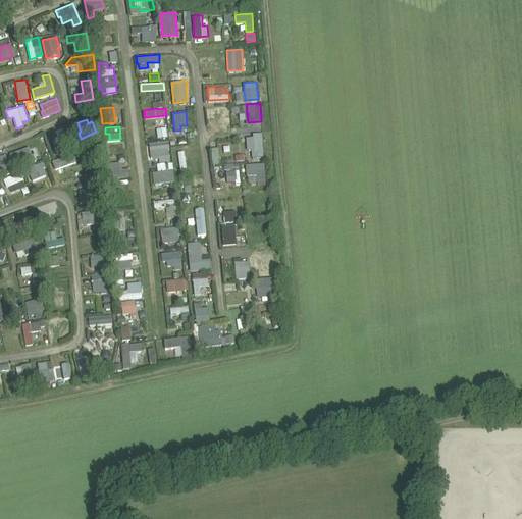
[(166,126),(156,127),(158,137),(167,136),(166,126)]
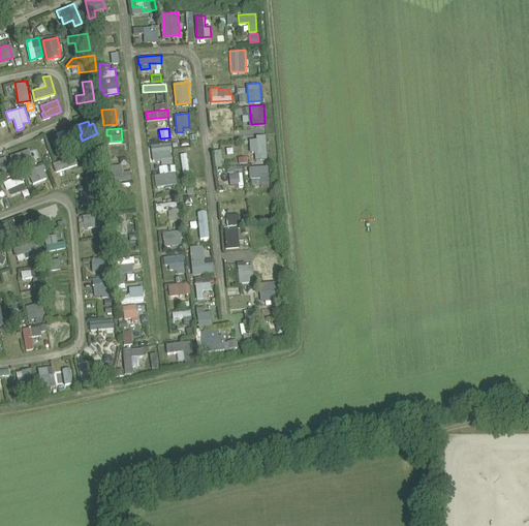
[(267,158),(266,134),(256,134),(256,137),(250,138),(250,151),(254,151),(255,159),(267,158)]
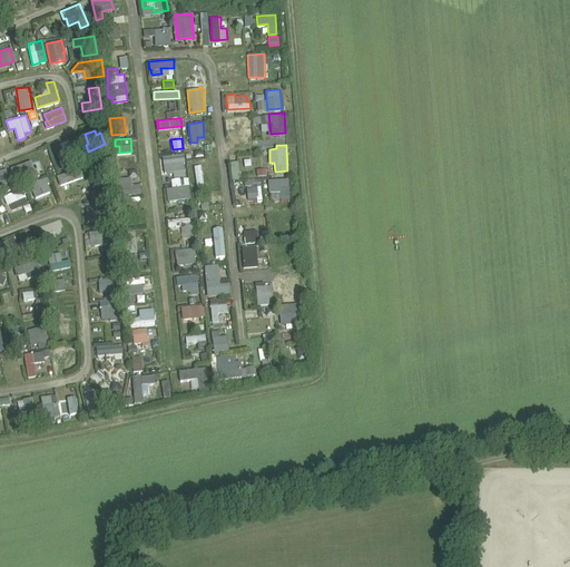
[(58,154),(64,166),(80,158),(75,146),(58,154)]
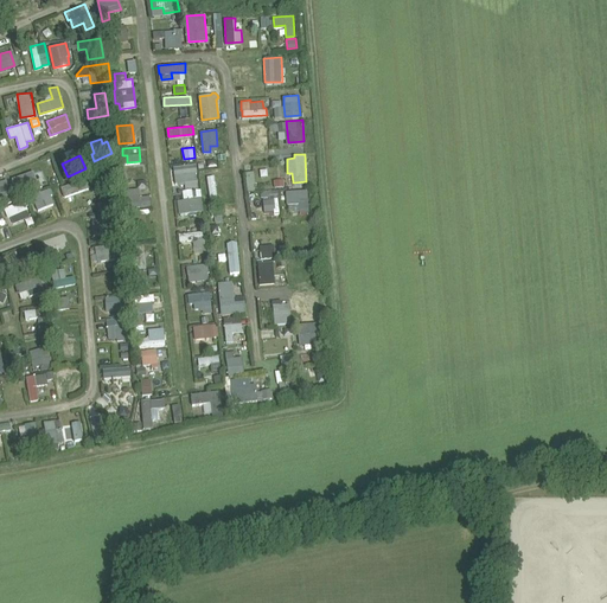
[(50,158),(37,162),(42,174),(55,170),(50,158)]
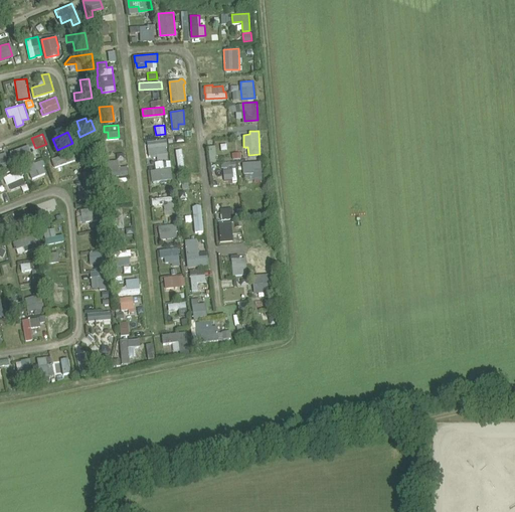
[(149,155),(157,154),(167,153),(166,146),(167,146),(166,139),(147,141),(149,155)]
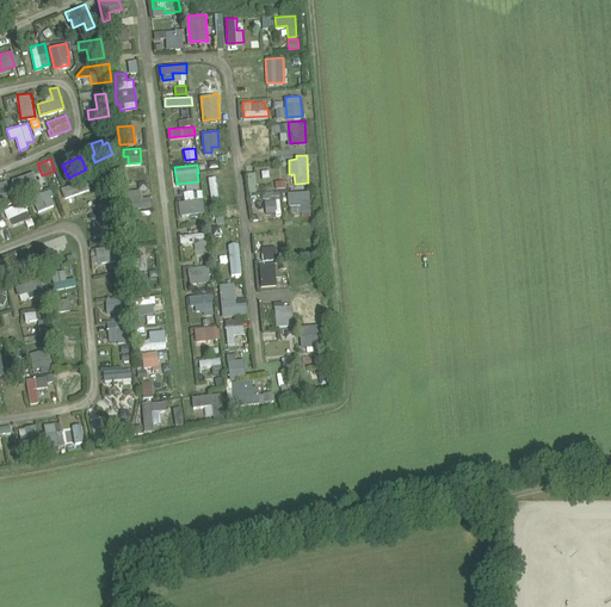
[(257,171),(248,172),(250,191),(258,191),(257,171)]
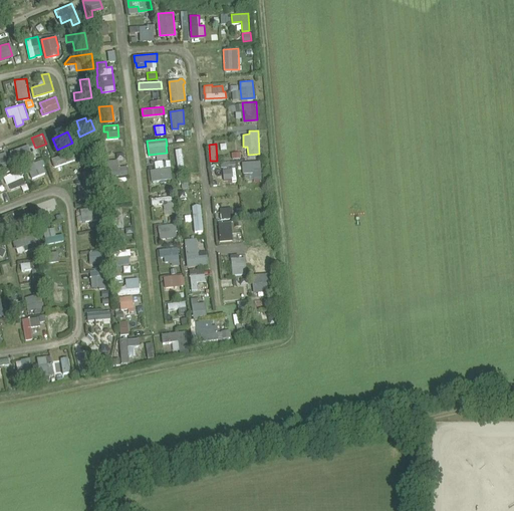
[(31,153),(28,145),(10,151),(16,169),(27,165),(24,159),(32,156),(31,153)]
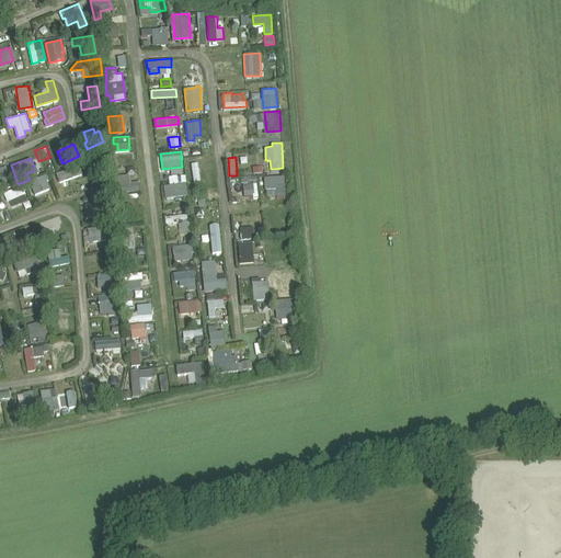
[(59,181),(73,175),(69,167),(56,172),(59,181)]
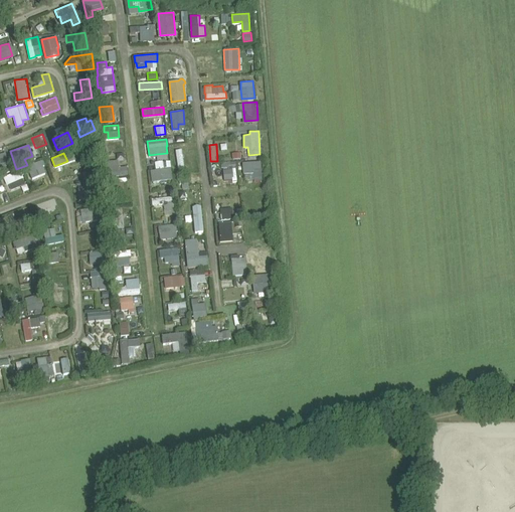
[(9,155),(7,156),(0,158),(0,175),(14,171),(9,155)]
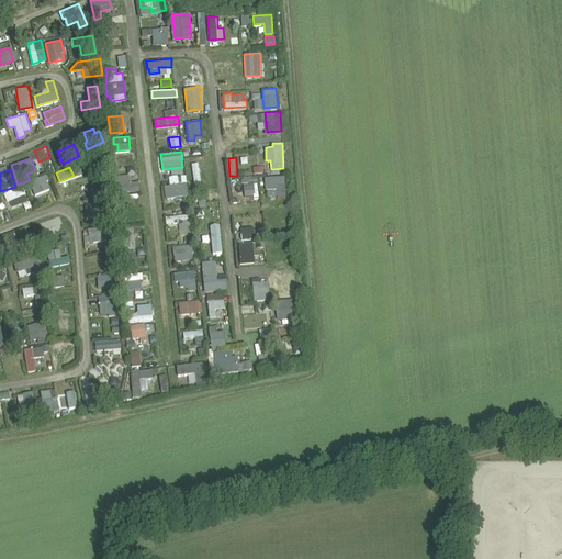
[(49,179),(47,174),(30,181),(35,193),(49,188),(47,180),(49,179)]
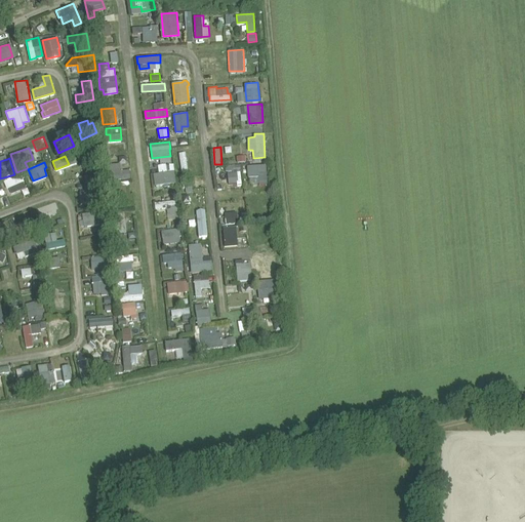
[(166,170),(165,163),(158,164),(159,171),(166,170)]
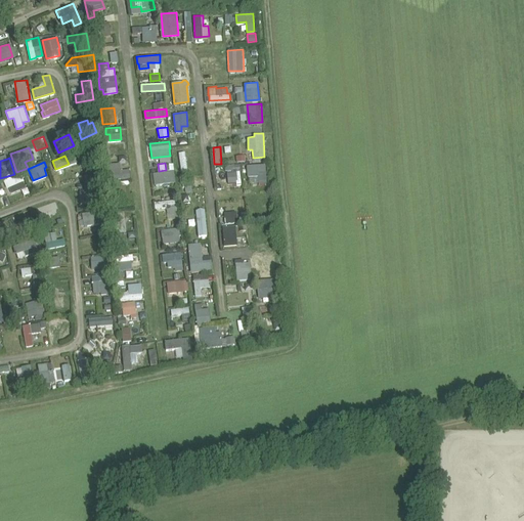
[(266,182),(265,163),(247,165),(248,176),(249,176),(249,180),(253,182),(259,181),(259,183),(266,182)]
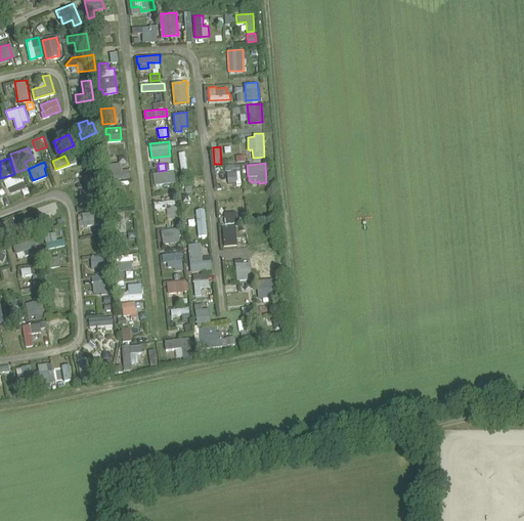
[(85,185),(90,184),(100,183),(98,172),(95,173),(94,166),(88,167),(89,174),(84,174),(85,179),(84,180),(85,185)]
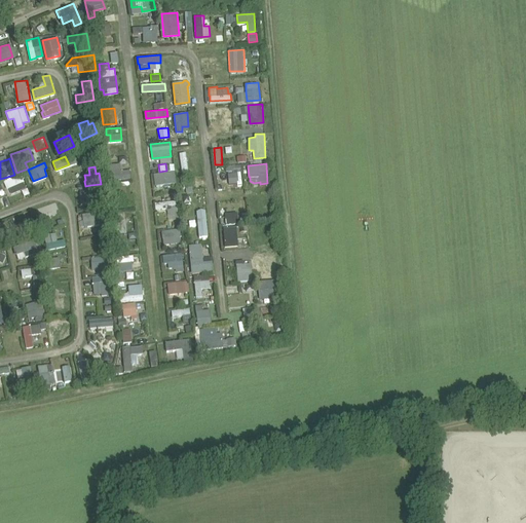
[(118,179),(132,178),(130,169),(117,170),(118,179)]
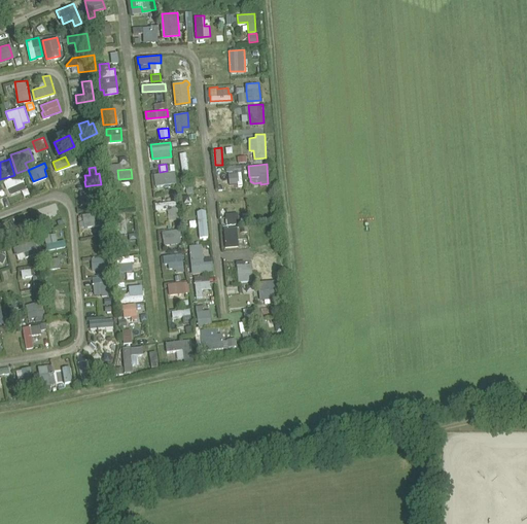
[(155,185),(164,184),(170,183),(176,182),(175,171),(153,174),(155,185)]
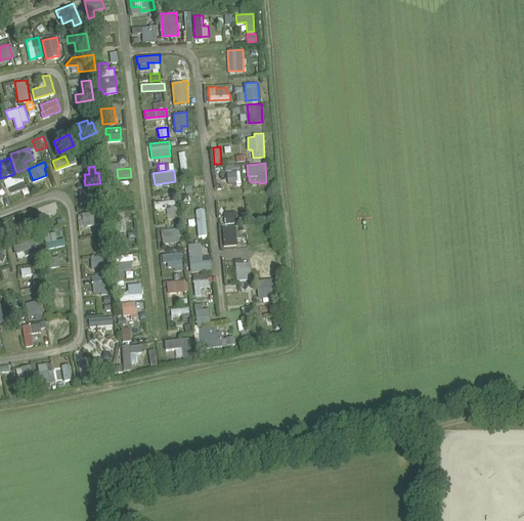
[(236,181),(235,179),(235,171),(227,171),(228,182),(236,181)]
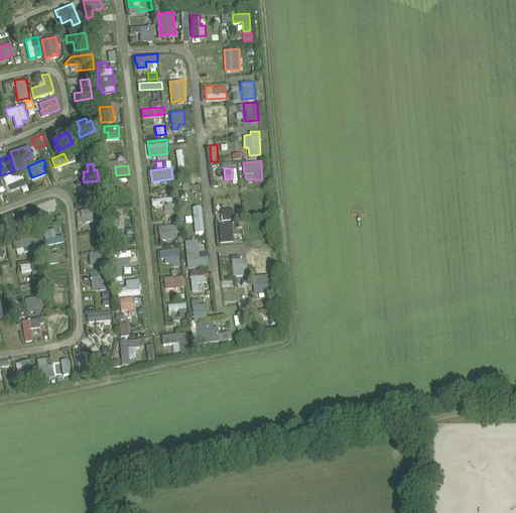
[(6,176),(9,183),(11,188),(25,182),(22,177),(19,170),(6,176)]
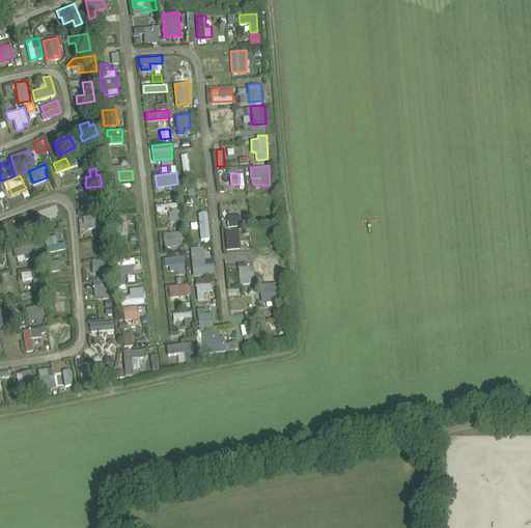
[(98,206),(96,202),(101,202),(100,190),(95,190),(88,191),(81,192),(82,206),(89,205),(89,206),(98,206)]
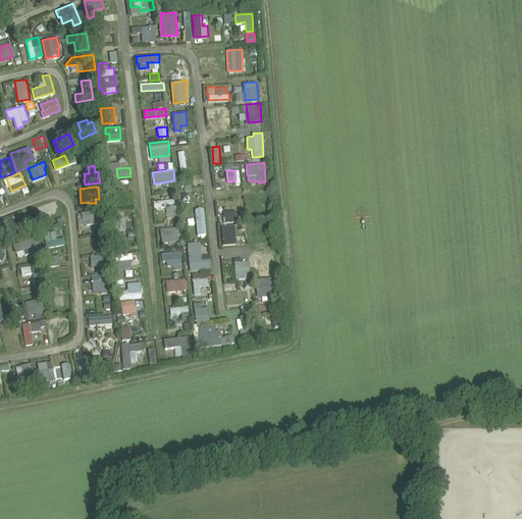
[(154,207),(166,205),(166,211),(175,210),(175,204),(176,204),(175,198),(154,201),(154,207)]
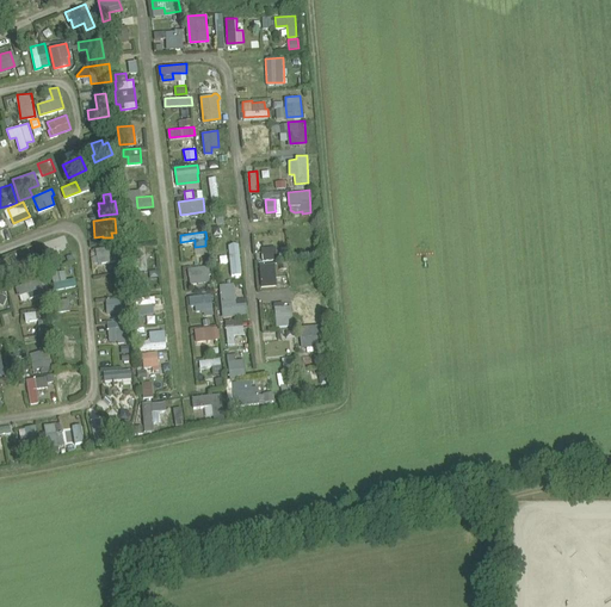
[(59,236),(42,241),(48,264),(65,259),(59,236)]
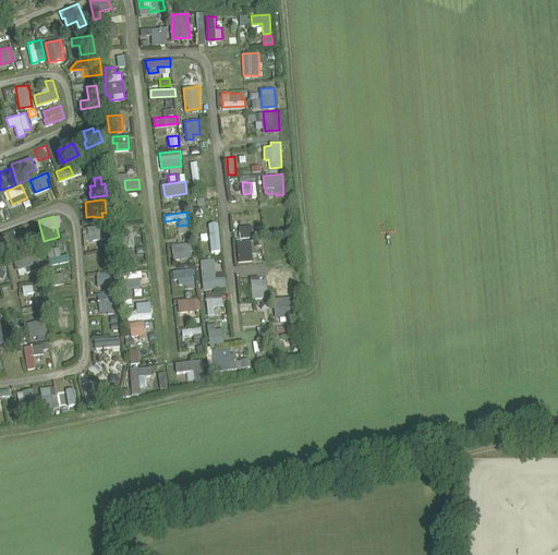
[(208,221),(209,250),(220,250),(219,221),(208,221)]
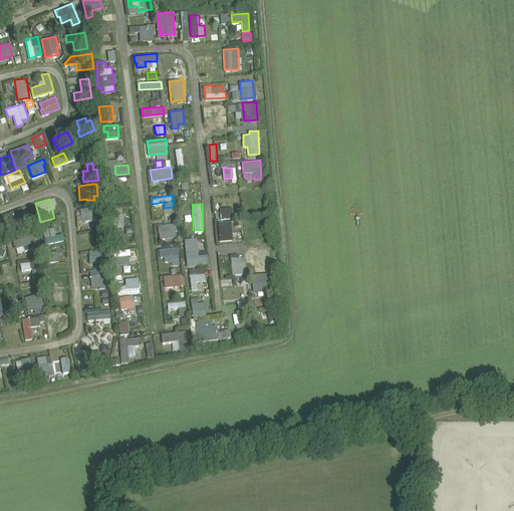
[(220,207),(221,218),(233,217),(232,206),(220,207)]
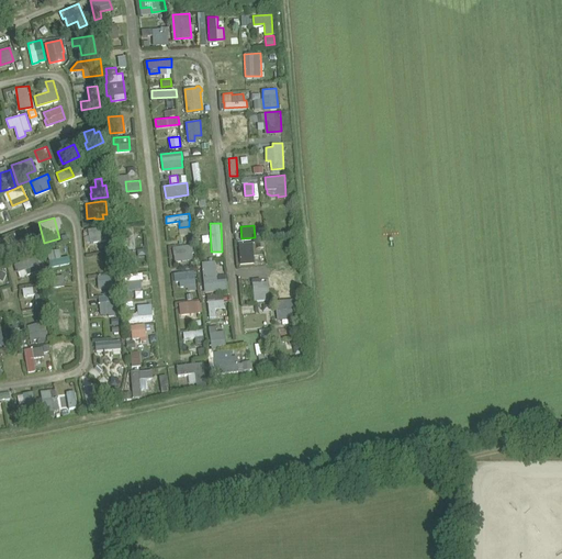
[(93,235),(94,241),(113,238),(112,232),(105,233),(104,226),(88,228),(89,235),(93,235)]
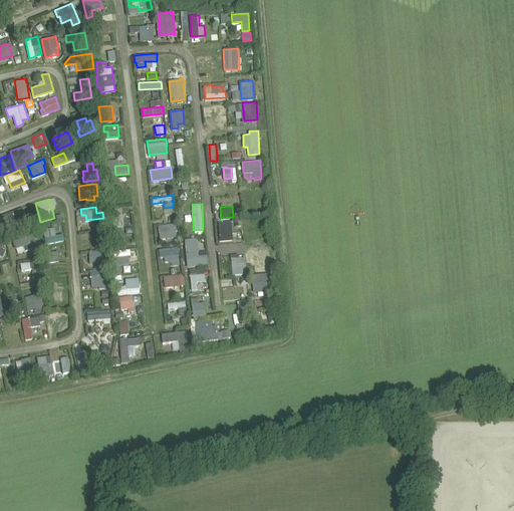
[(111,228),(115,227),(123,227),(122,213),(110,214),(111,228)]
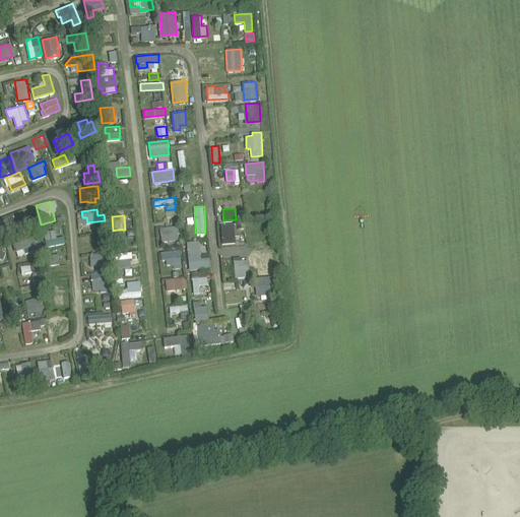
[(31,217),(19,222),(23,231),(35,227),(31,217)]
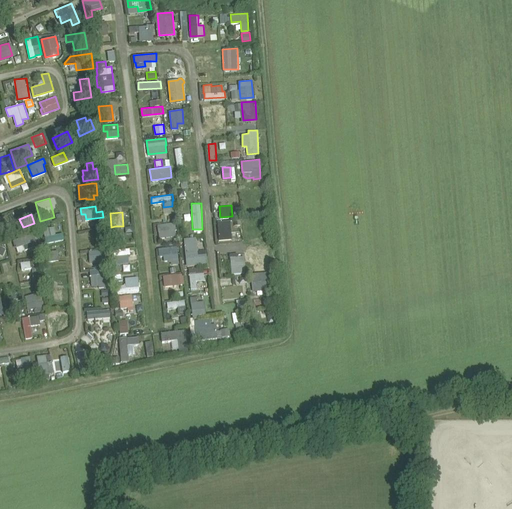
[(217,221),(218,239),(231,238),(230,220),(217,221)]
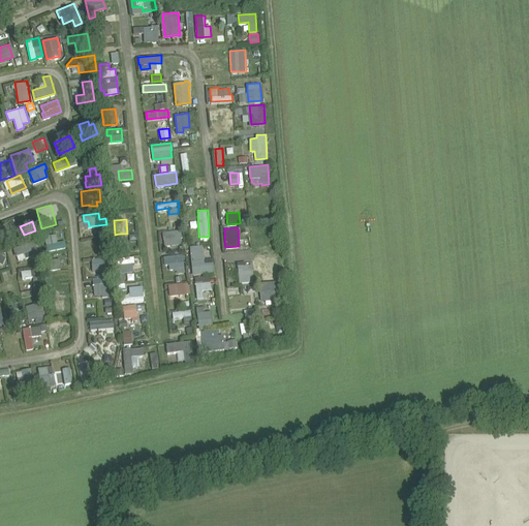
[(18,237),(16,229),(14,228),(0,234),(3,241),(3,243),(19,237),(18,237)]
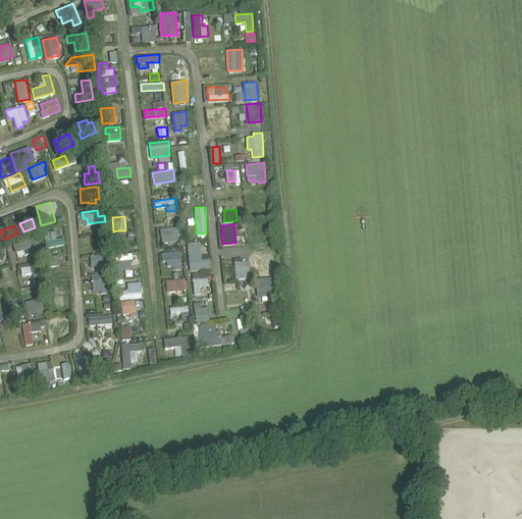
[(162,236),(163,242),(179,240),(178,234),(179,234),(178,226),(160,228),(161,236),(162,236)]
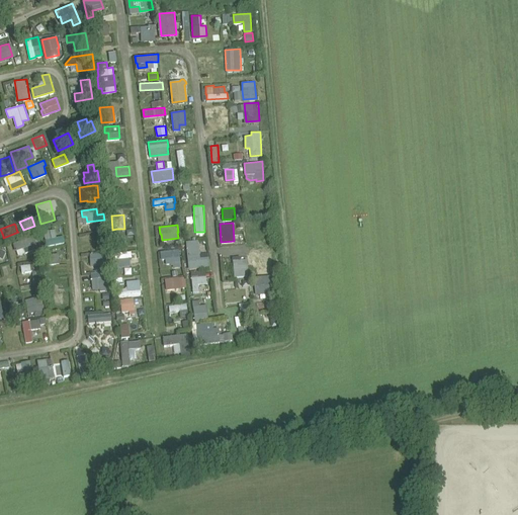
[(48,246),(66,242),(64,235),(56,236),(55,229),(44,231),(46,239),(42,240),(44,245),(47,245),(48,246)]
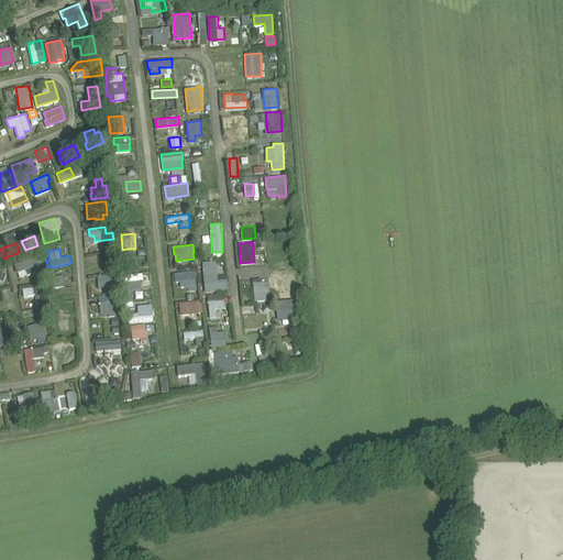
[(119,259),(123,257),(127,257),(127,249),(122,250),(118,250),(119,259)]
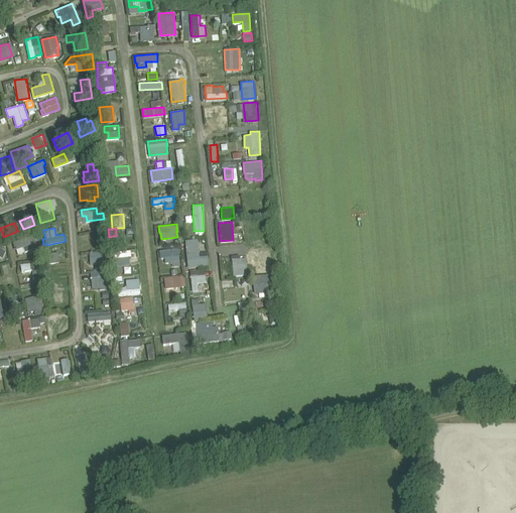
[(15,249),(16,249),(23,246),(25,251),(37,247),(36,246),(41,244),(37,234),(13,242),(15,249)]
